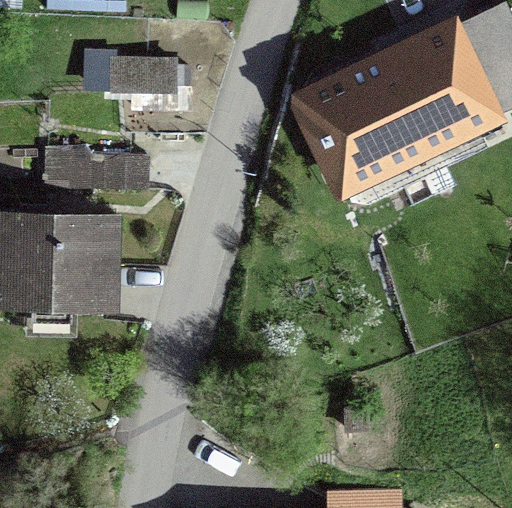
[(511,106),(511,14),(505,0),(504,0),(462,20),(457,9),(284,91),(335,200),(507,119),(503,110),(511,106)]
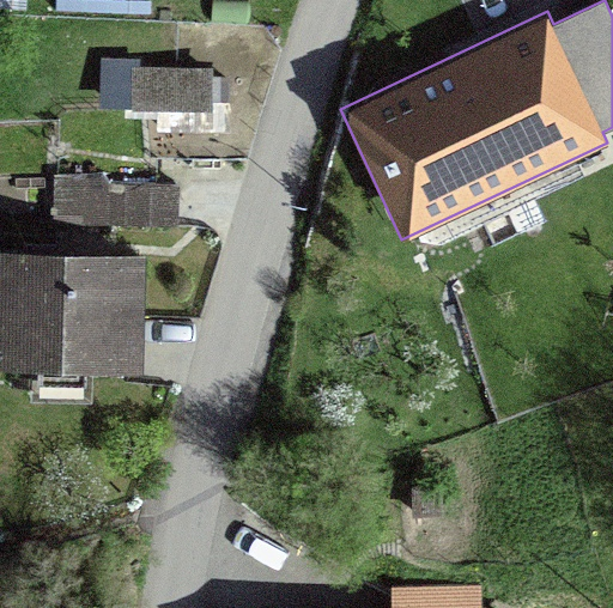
[(140,59),(101,59),(101,108),(125,108),(125,119),(156,117),(156,132),(230,132),(230,77),(211,78),(211,66),(140,67),(140,59)]
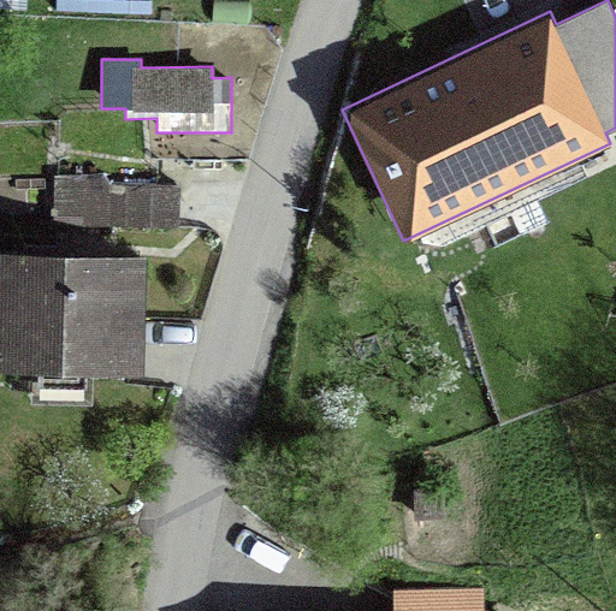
[(93,177),(54,176),(53,229),(179,230),(181,185),(93,184),(93,177)]
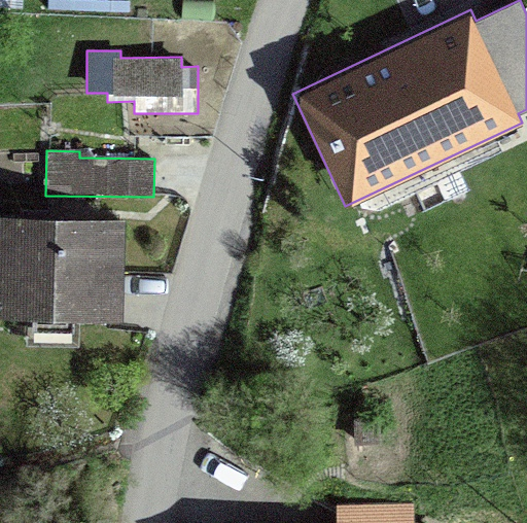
[(0,310),(124,313),(125,214),(0,211),(0,310)]
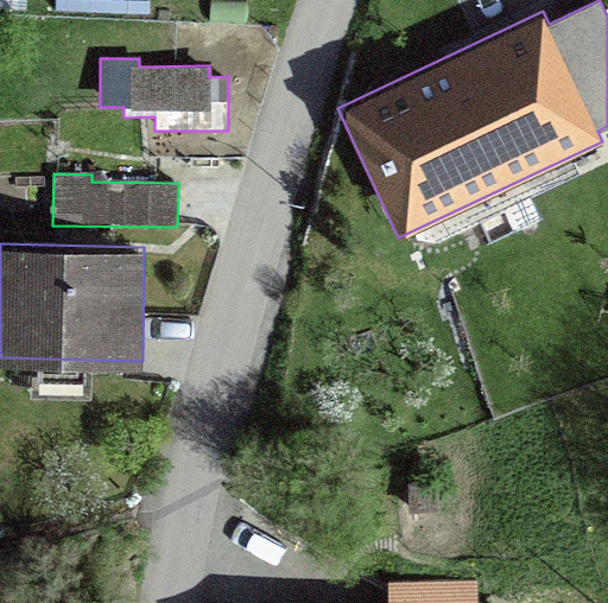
[(409,512),(439,513),(439,483),(409,482),(409,512)]
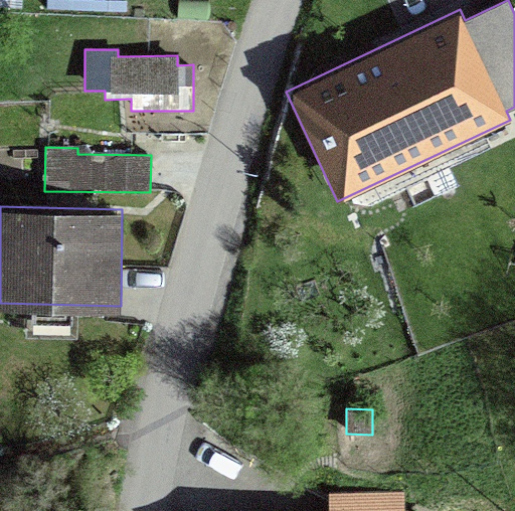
[(401,510),(401,493),(329,493),(328,510),(401,510)]
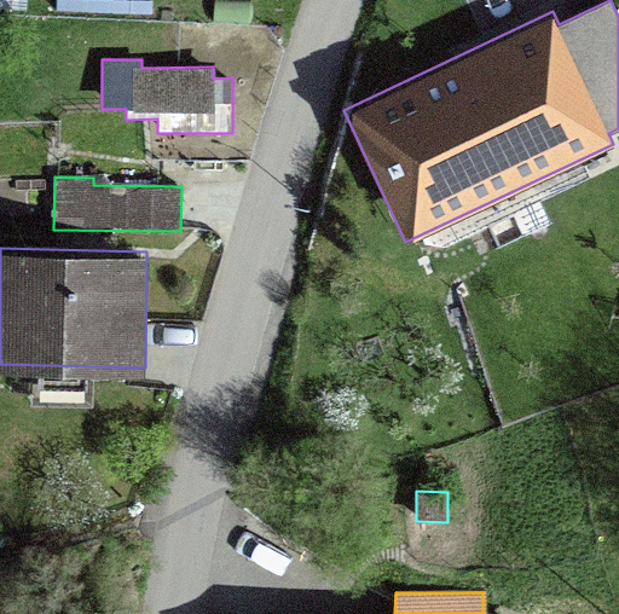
All buildings are outlined.
